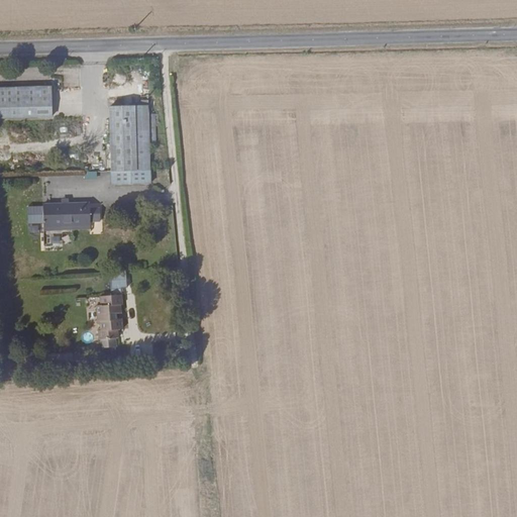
[(11,88),(0,88),(0,118),(54,118),(53,88),(26,88),(11,88)]
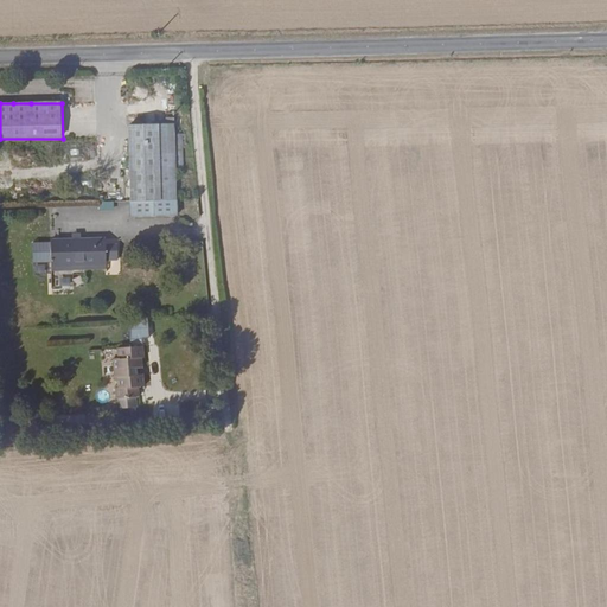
[(176,125),(128,126),(132,217),(178,216),(177,172),(176,135),(176,125)]
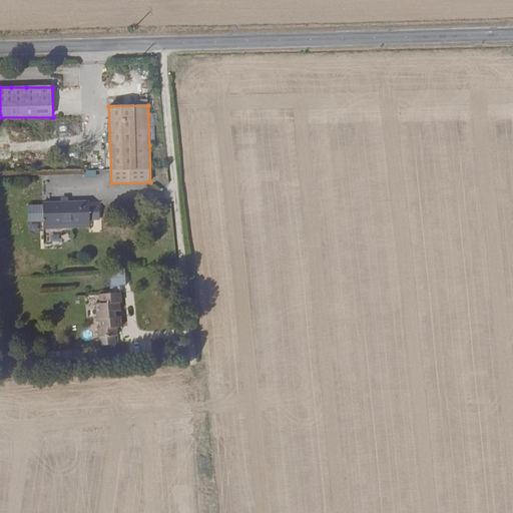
[(52,122),(53,130),(74,129),(73,121),(52,122)]
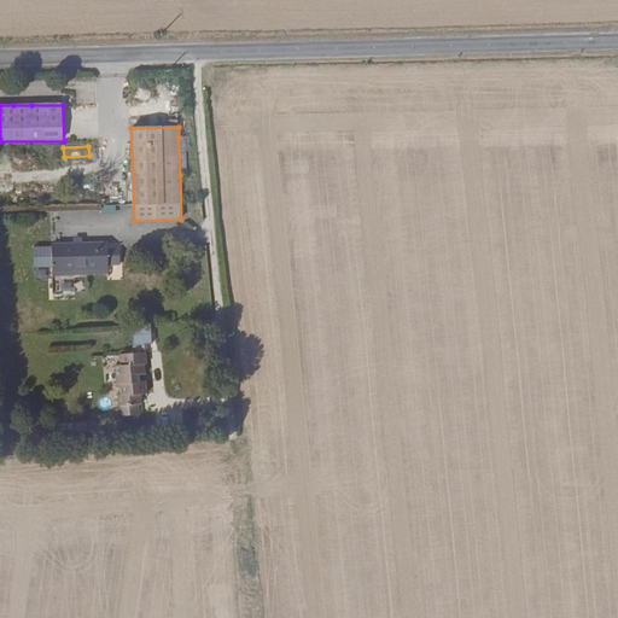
[(109,243),(52,244),(53,278),(110,275),(109,243)]
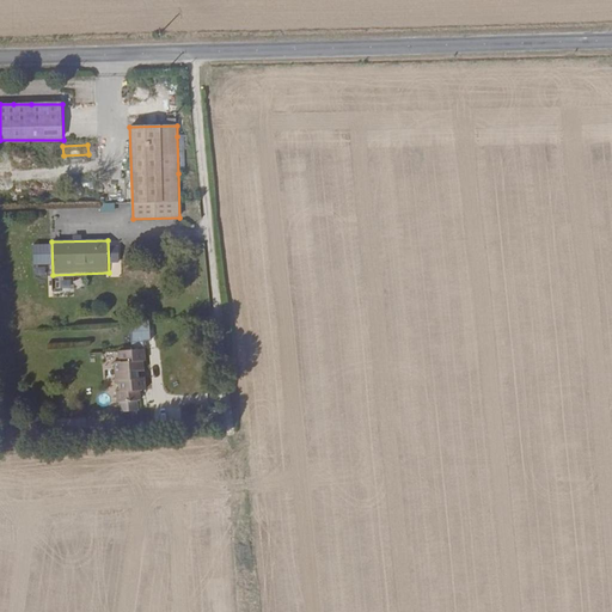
[(135,344),(153,337),(147,323),(129,330),(135,344)]
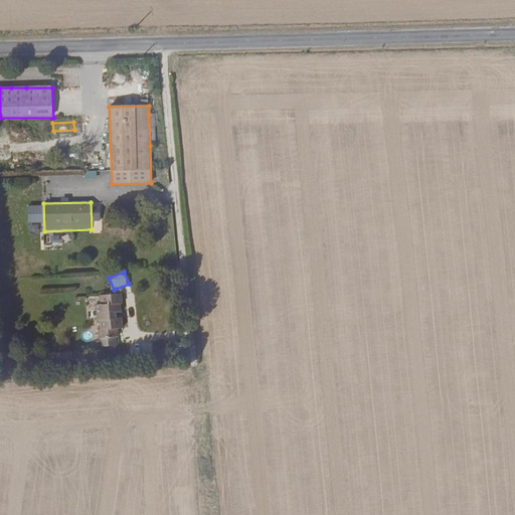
[(122,294),(100,297),(101,305),(97,305),(99,322),(101,321),(102,330),(100,330),(101,339),(120,337),(119,329),(124,329),(123,320),(119,320),(118,316),(122,316),(120,303),(123,302),(122,294)]
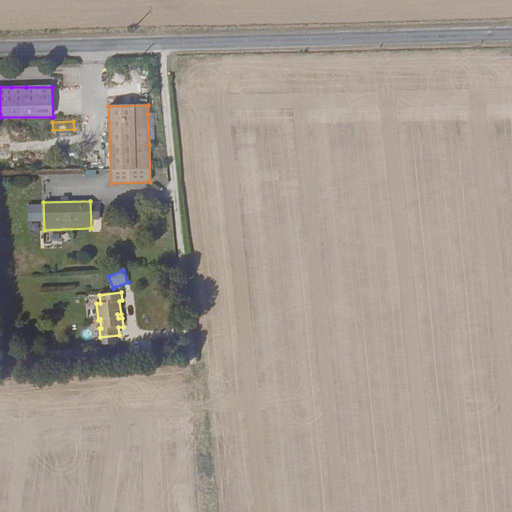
All buildings are outlined.
